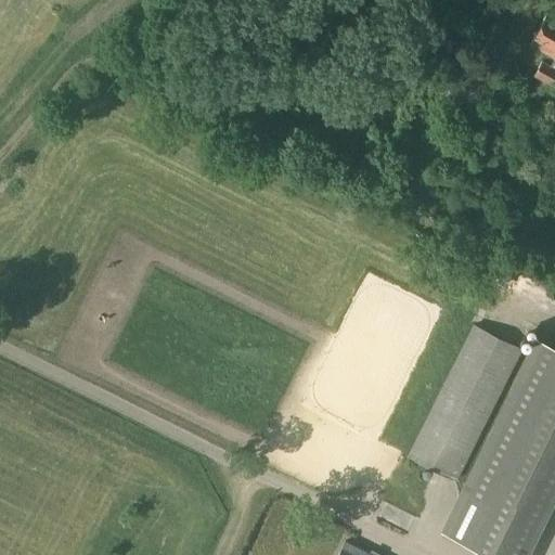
[(554,16),(546,12),(529,43),(554,57),(551,65),(542,60),(533,75),(554,87),(554,16)]
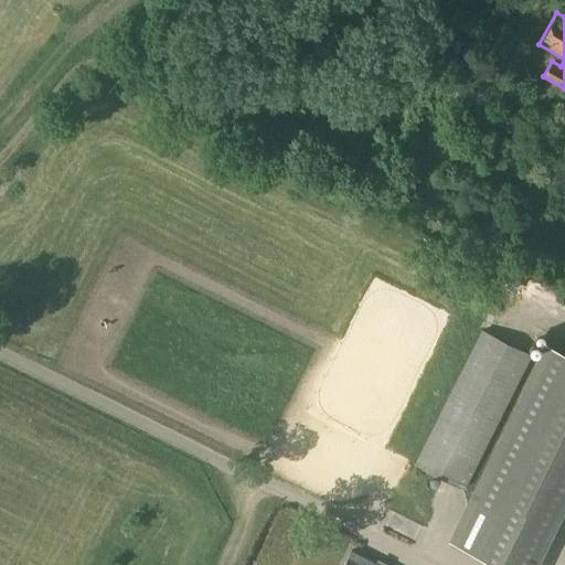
[(417,306),(365,445),(393,455),(445,316),(417,306)]
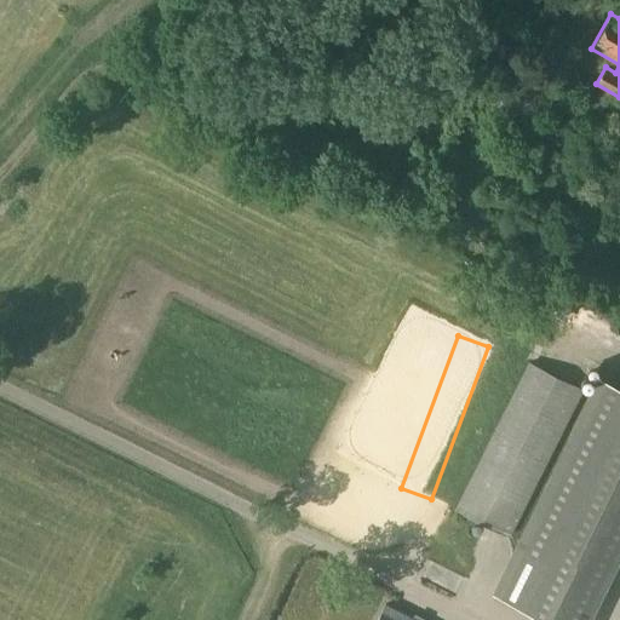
[(509,538),(584,389),(528,361),(453,510),(509,538)]
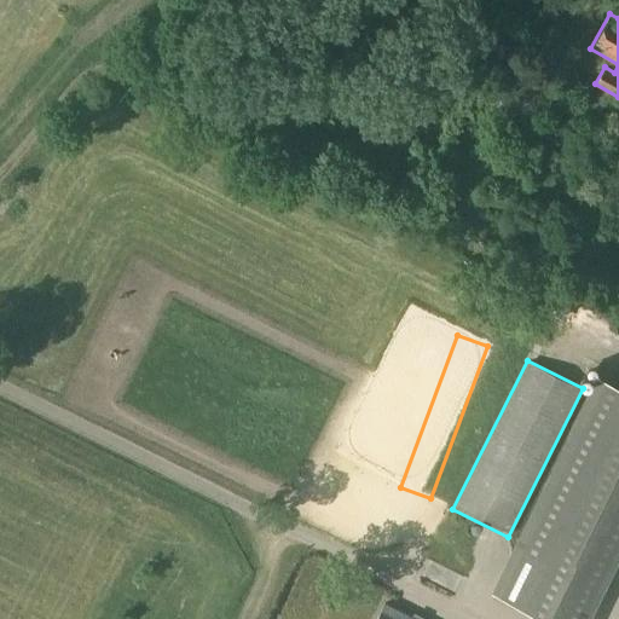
[(547,618),(579,618),(618,537),(618,389),(599,381),(496,594),(547,618)]
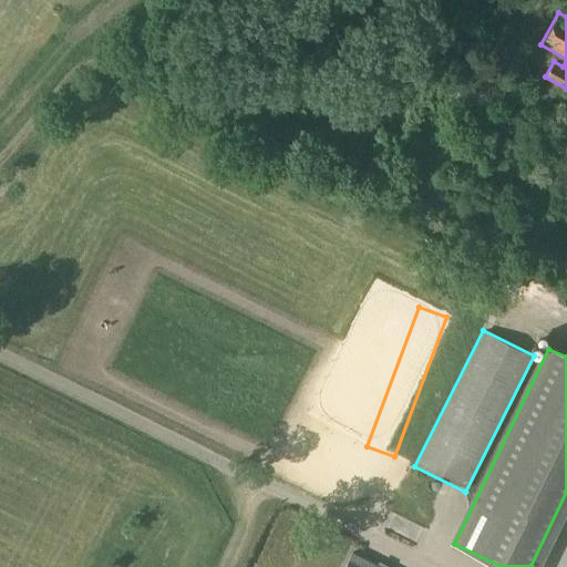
[(380,566),(352,553),(344,566),(380,566)]
